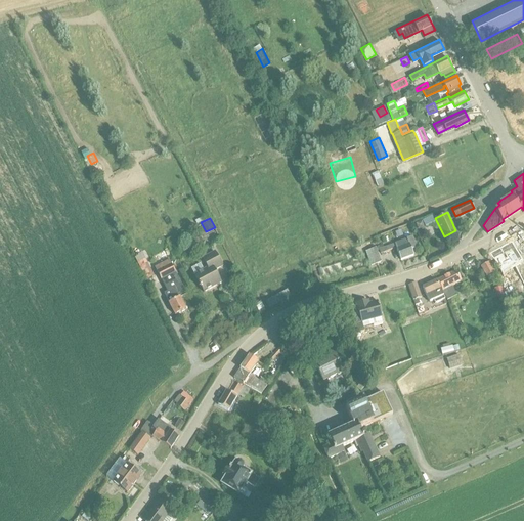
[(410,247),(416,245),(412,234),(395,241),(400,257),(413,253),(410,247)]
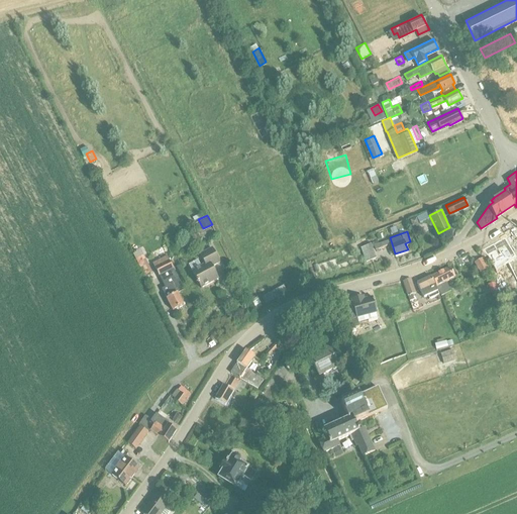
[(516,258),(505,235),(484,247),(492,262),(494,261),(499,269),(516,258)]
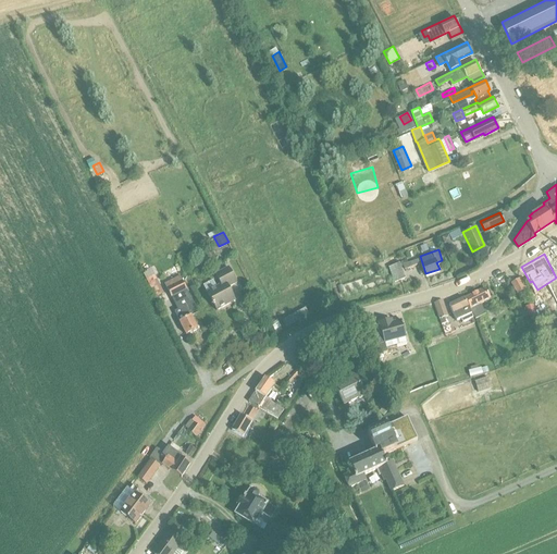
[(405,267),(419,261),(418,257),(407,261),(406,257),(398,260),(398,261),(388,265),(394,279),(405,275),(400,263),(403,262),(405,267)]
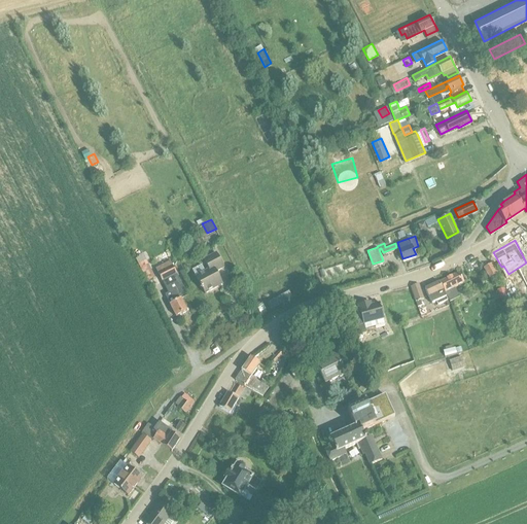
[(192,268),(196,274),(205,291),(222,282),(215,270),(223,266),(216,251),(204,257),(209,268),(205,270),(202,263),(192,268)]
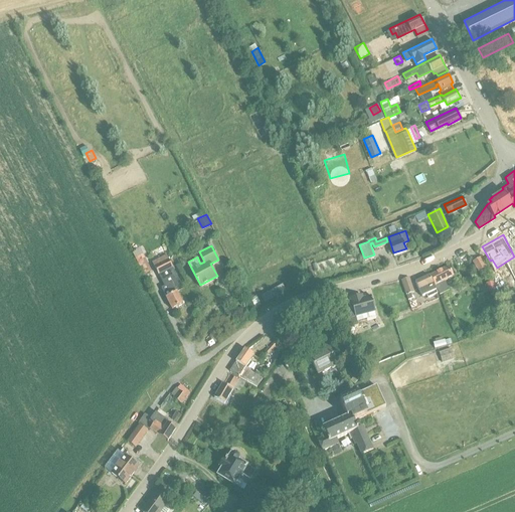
[(135,257),(144,273),(152,270),(143,252),(135,257)]
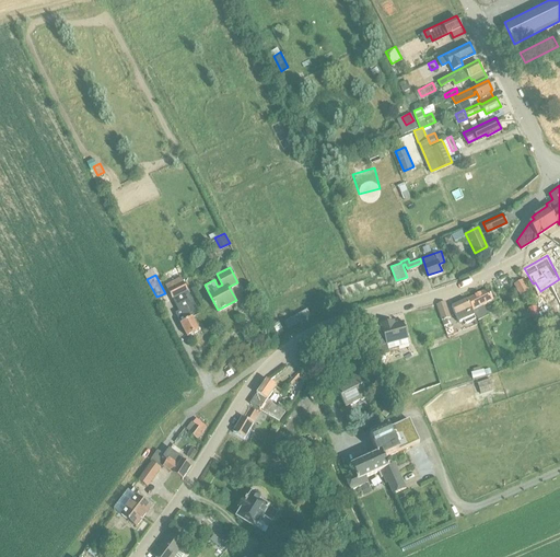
[(181,275),(165,283),(167,288),(178,310),(175,311),(187,335),(199,328),(193,316),(200,312),(184,280),(181,275)]
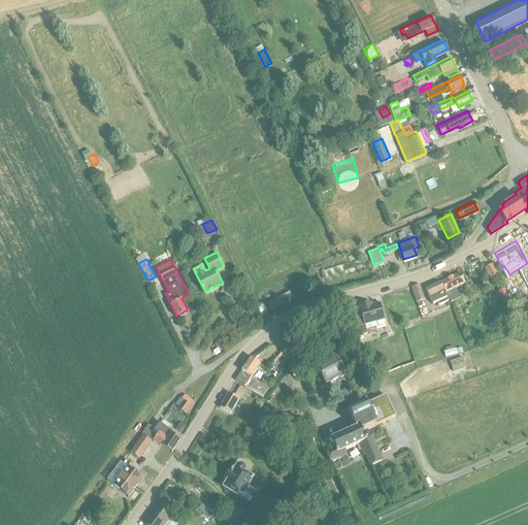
[(498,273),(492,262),(484,266),(490,277),(498,273)]
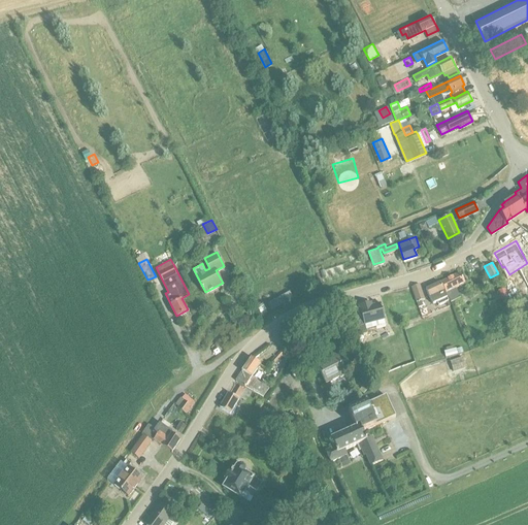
[(455,286),(464,281),(459,270),(440,280),(450,300),(460,295),(455,286)]
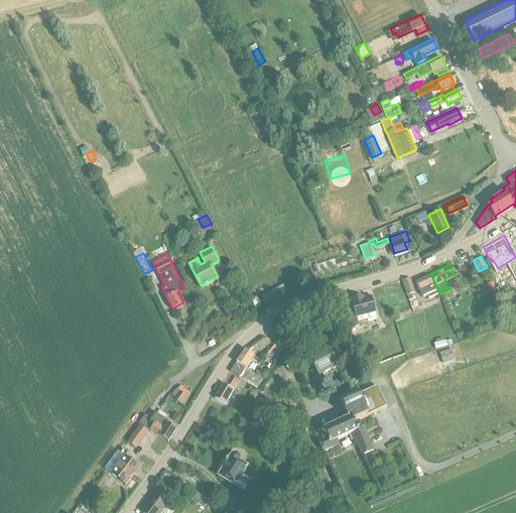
[(426,292),(427,296),(437,291),(429,274),(415,280),(422,294),(426,292)]
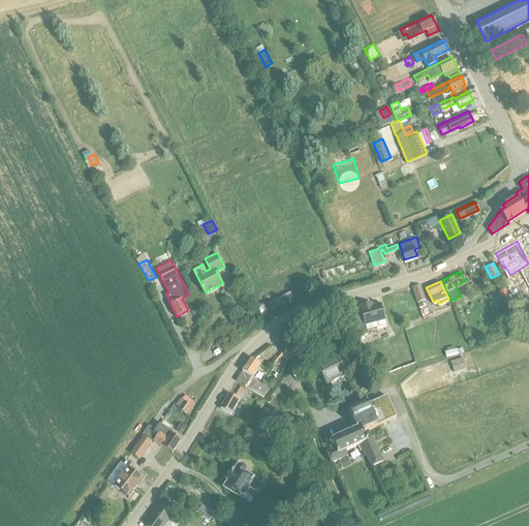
[(422,299),(425,298),(419,282),(412,285),(418,306),(424,304),(422,299)]
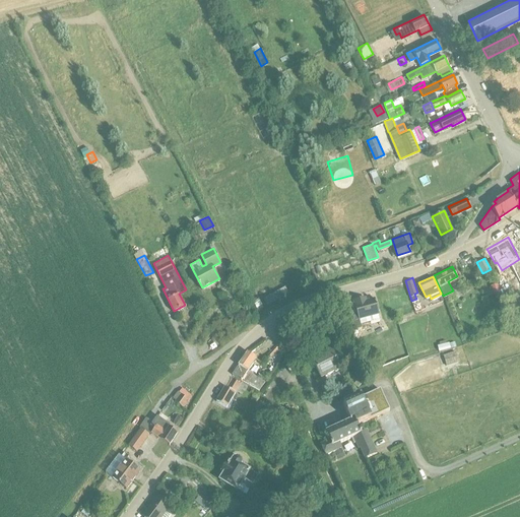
[(400,282),(394,284),(397,293),(403,291),(400,282)]
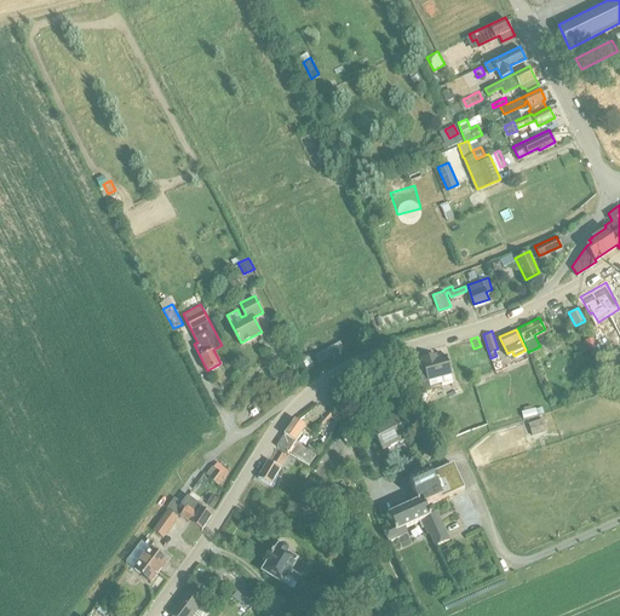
[(451,373),(452,373),(447,353),(431,357),(430,353),(420,356),(422,361),(424,370),(415,373),(422,392),(430,390),(429,385),(452,379),(451,373)]
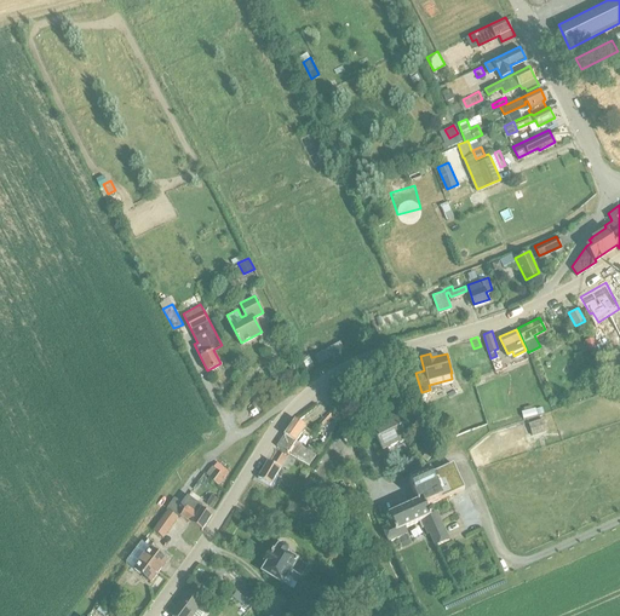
[(540,403),(524,403),(524,416),(532,416),(532,414),(540,414),(540,403)]
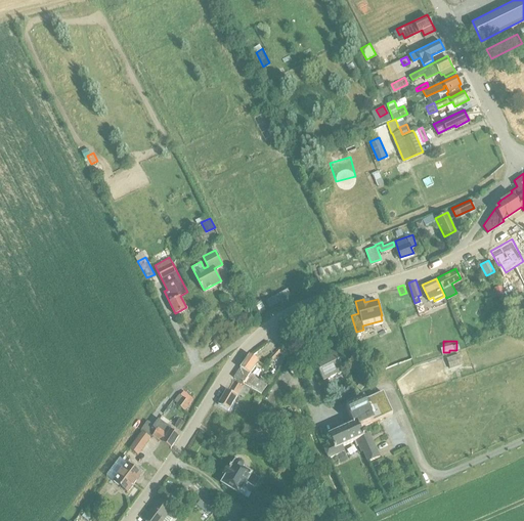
[(328,377),(343,370),(335,352),(316,360),(324,378),(320,380),(324,389),(332,386),(328,377)]
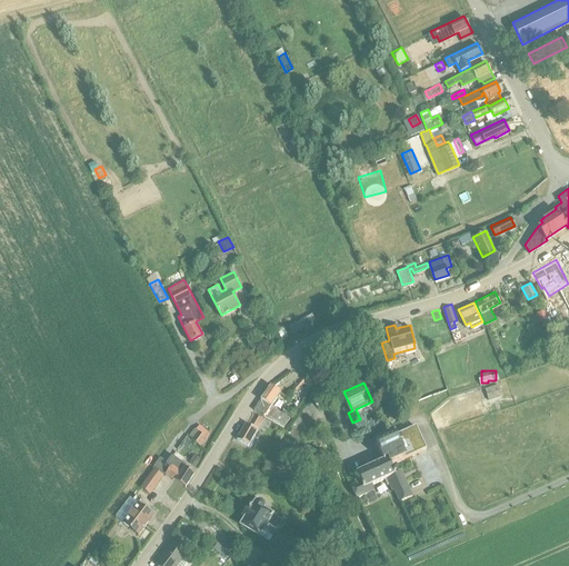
[(489,383),(489,395),(502,395),(502,383),(489,383)]
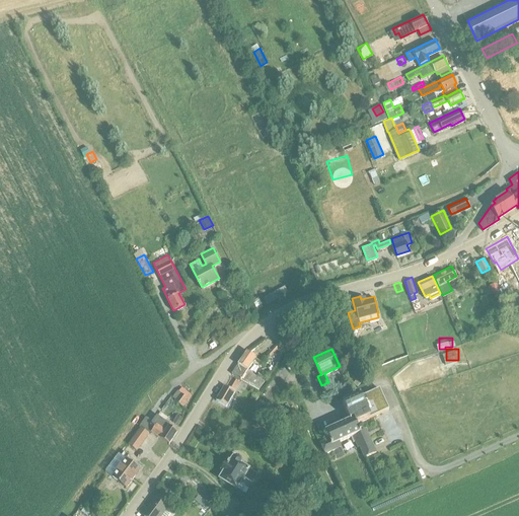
[(240,378),(257,389),(264,379),(246,368),(255,356),(246,350),(231,372),(240,378)]
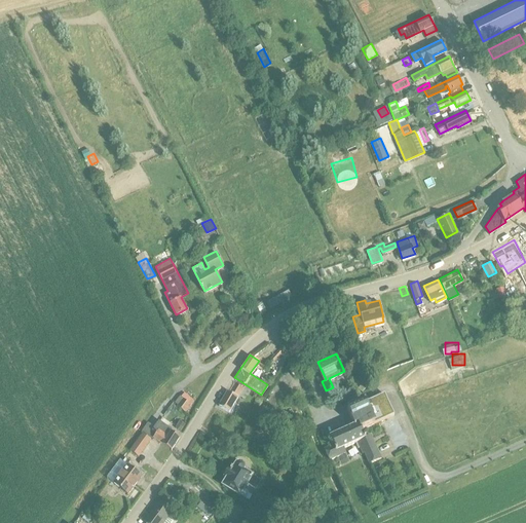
[(245,397),(250,387),(243,384),(242,385),(234,381),(229,390),(227,389),(219,404),(229,410),(237,396),(237,395),(238,393),(245,397)]
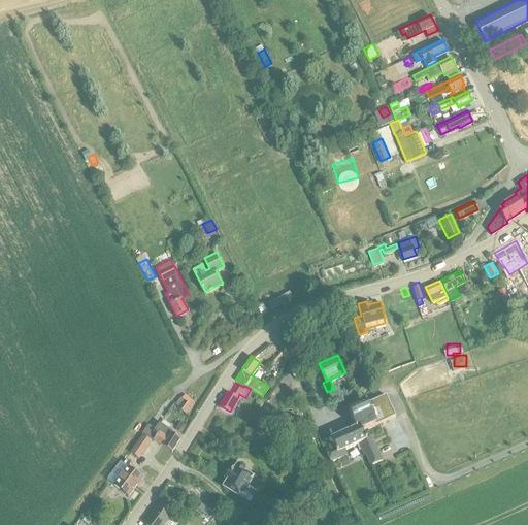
[(178,405),(186,412),(192,404),(190,402),(193,398),(186,393),(182,397),(184,398),(178,405)]
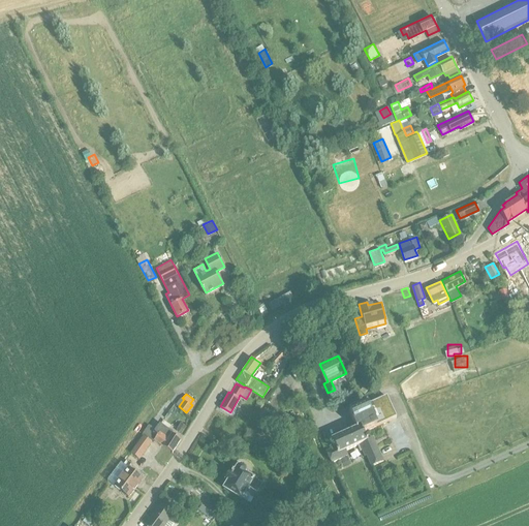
[(359,443),(361,449),(363,449),(366,455),(367,454),(372,465),(384,459),(376,442),(375,442),(372,436),(367,438),(364,430),(397,414),(386,394),(349,411),(356,427),(333,438),(336,446),(327,451),(332,462),(342,458),(340,453),(359,443)]
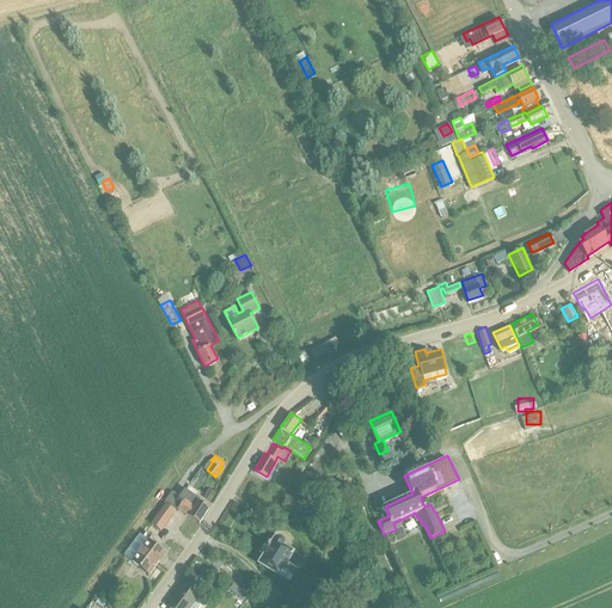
[(166,499),(175,505),(178,507),(178,508),(200,521),(208,507),(199,501),(201,498),(185,487),(179,496),(172,490),(166,499)]
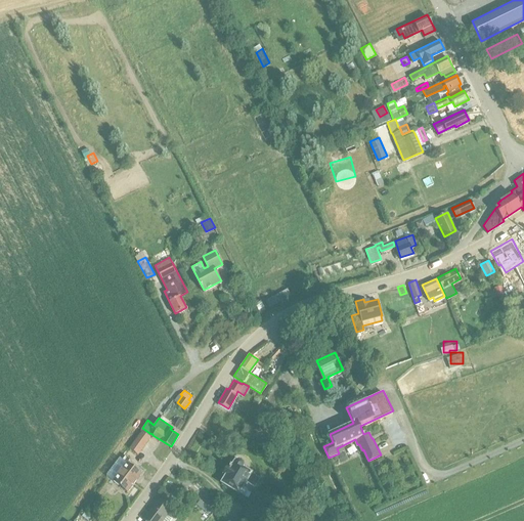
[(174,424),(180,427),(183,421),(178,418),(174,424)]
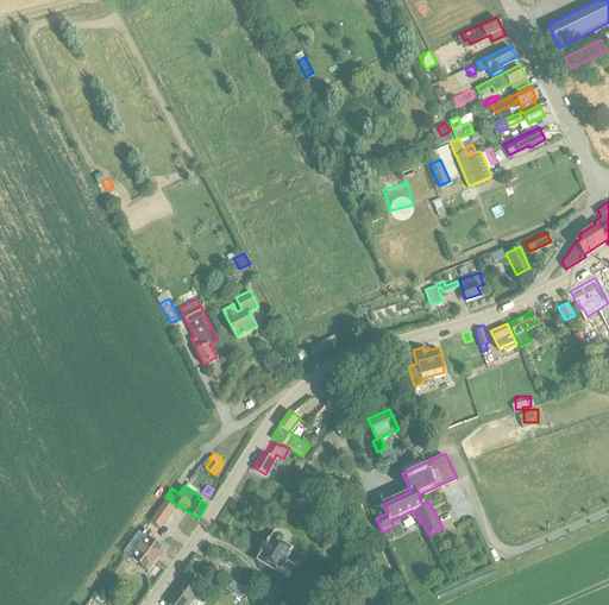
[(164,499),(150,520),(159,527),(174,506),(164,499)]
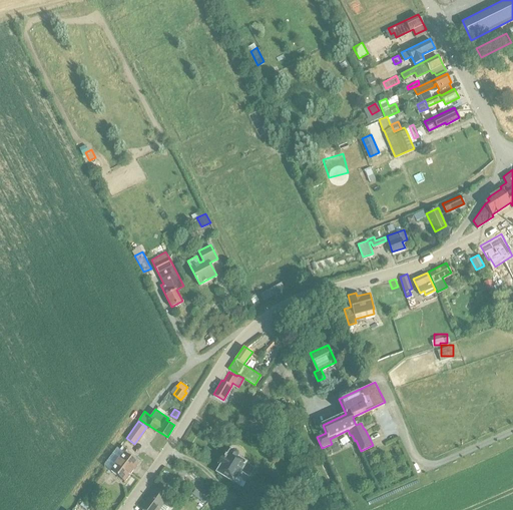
[(211,428),(220,434),(223,429),(214,423),(211,428)]
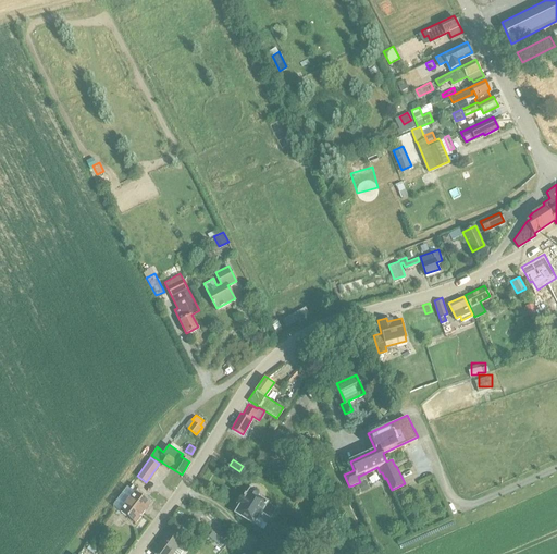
[(270,515),(275,507),(257,495),(258,494),(258,493),(258,492),(258,491),(257,490),(256,489),(254,488),(252,488),(251,489),(250,489),(249,490),(248,490),(245,495),(243,497),(242,496),(237,503),(240,504),(235,512),(254,524),(262,511),(270,515)]
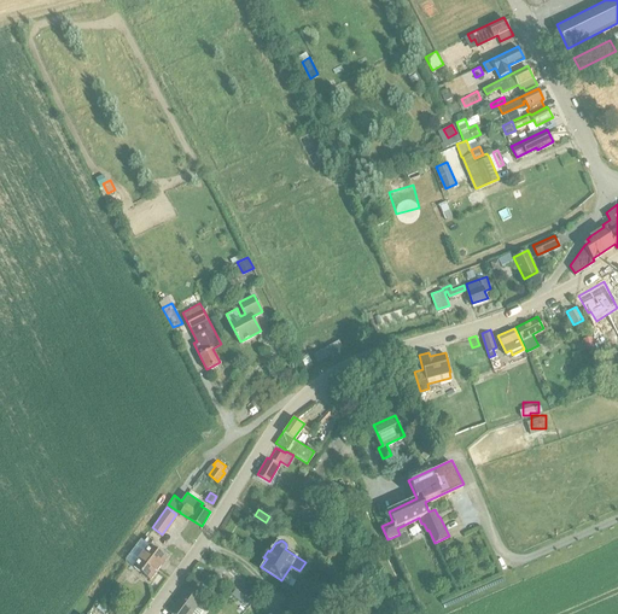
[(133,565),(151,578),(167,556),(149,544),(133,565)]
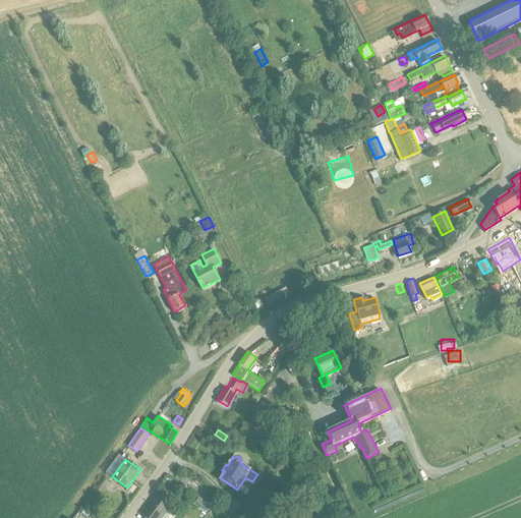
[(146,516),(143,517),(160,517),(162,516),(165,517),(167,517),(173,511),(168,507),(169,506),(156,497),(143,515),(146,516)]
